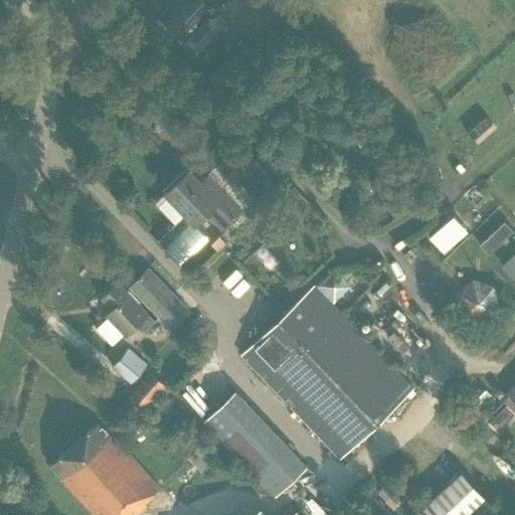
[(182,0),(185,2),(167,22),(193,46),(218,18),(211,12),(221,0),(182,0)]
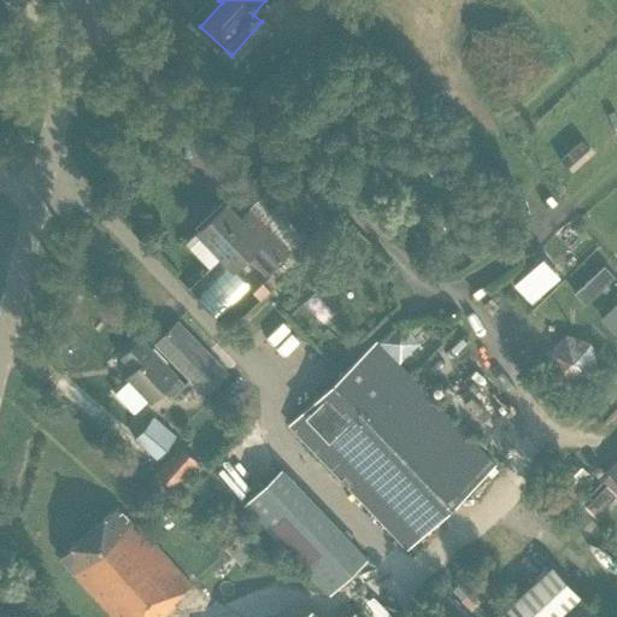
[(251,209),(240,219),(225,204),(197,231),(233,269),(247,254),(265,272),(291,250),(251,209)]
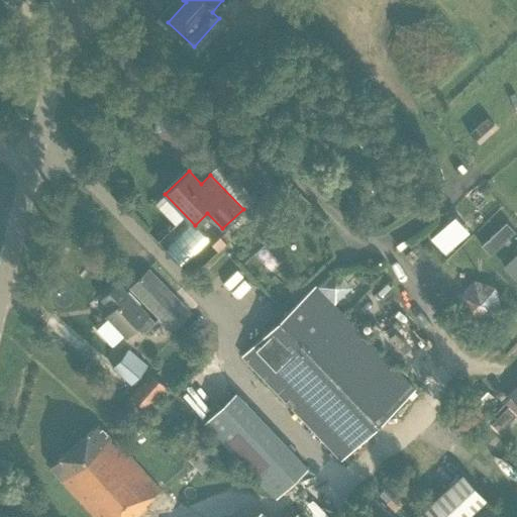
[(444,252),(468,230),(453,215),(430,238),(444,252)]
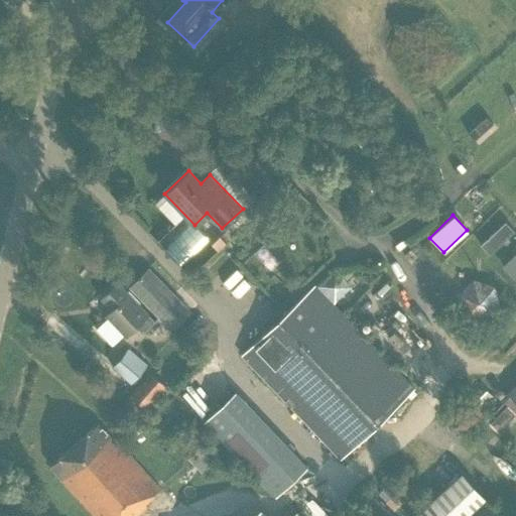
[(515,227),(501,242),(508,249),(515,240),(515,227)]
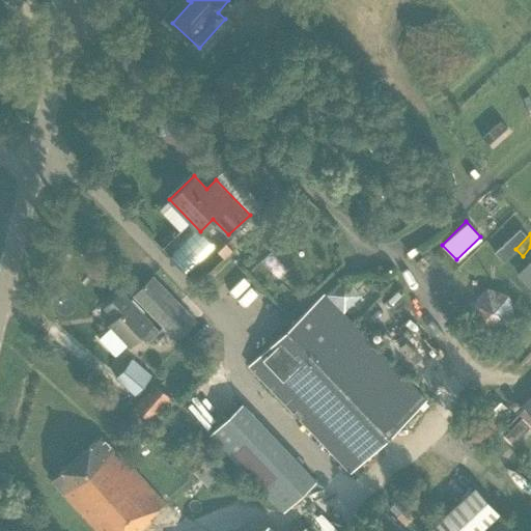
[(271,236),(240,267),(264,292),(296,262),(271,236)]
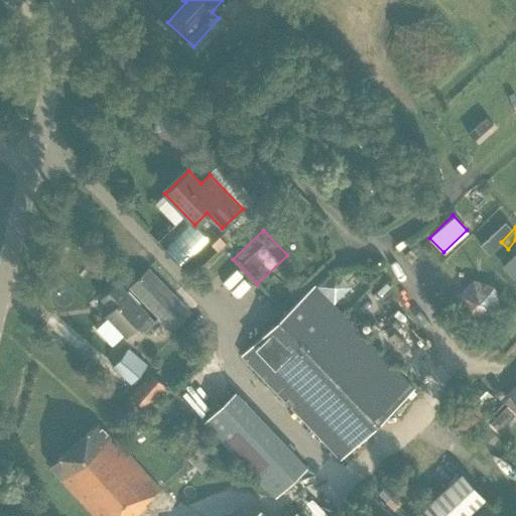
[(146,269),(129,286),(170,331),(171,330),(188,313),(146,269)]
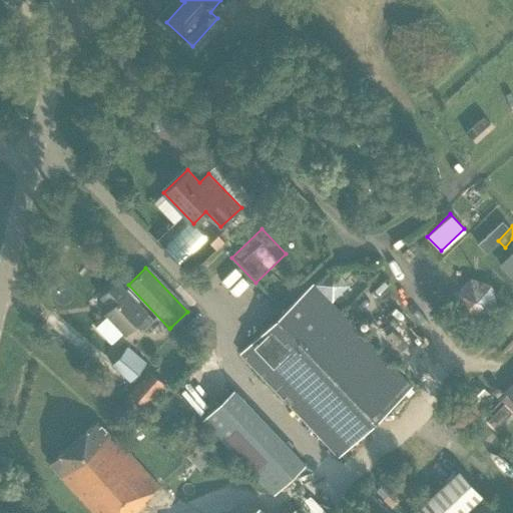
[(448,292),(463,307),(482,289),(467,273),(448,292)]
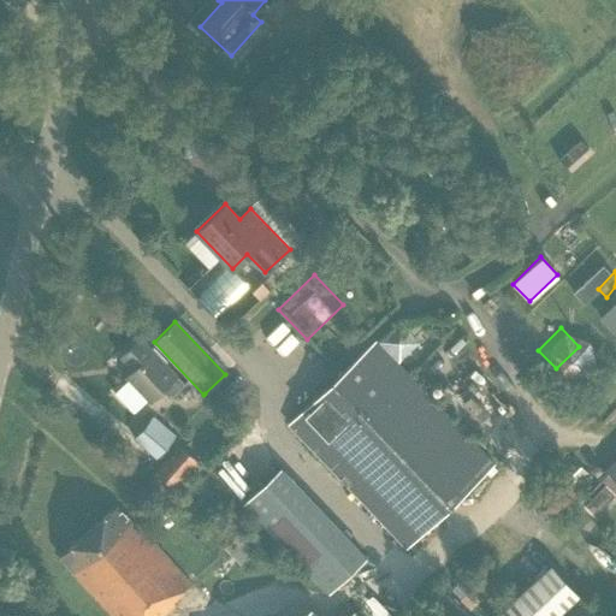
[(134,369),(125,377),(148,401),(161,389),(169,397),(183,384),(175,377),(176,375),(140,337),(120,355),(134,369)]
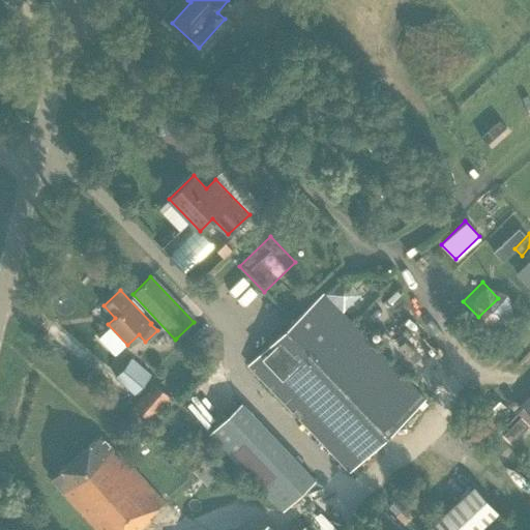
[(259,332),(270,322),(241,292),(230,303),(259,332)]
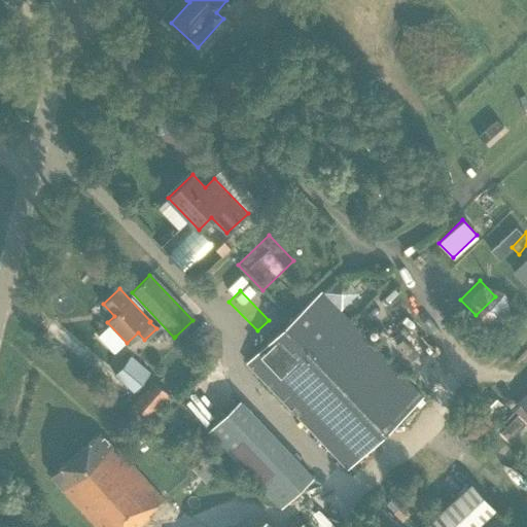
[(246,362),(348,468),(423,396),(321,290),(246,362)]
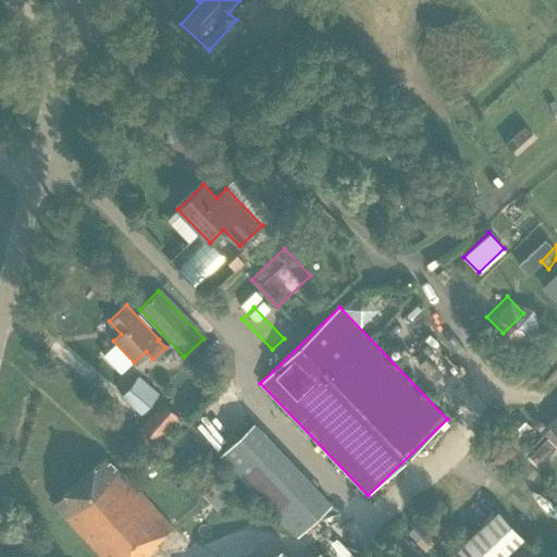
[(394,331),(399,343),(413,336),(408,324),(394,331)]
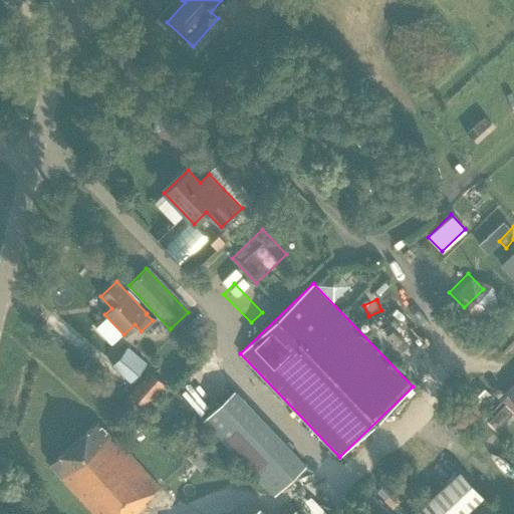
[(493,352),(513,333),(513,299),(476,334),(493,352)]
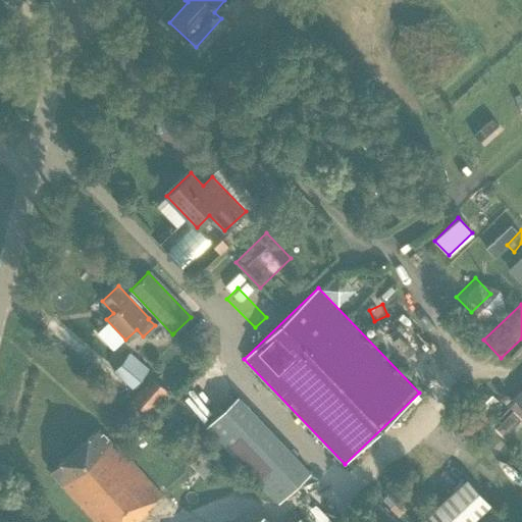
[(418,333),(394,351),(404,366),(428,349),(418,333)]
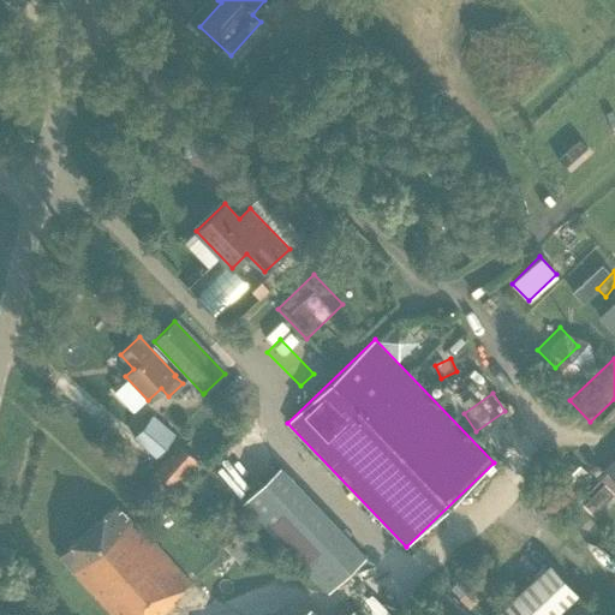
[(191,422),(201,436),(213,428),(202,413),(191,422)]
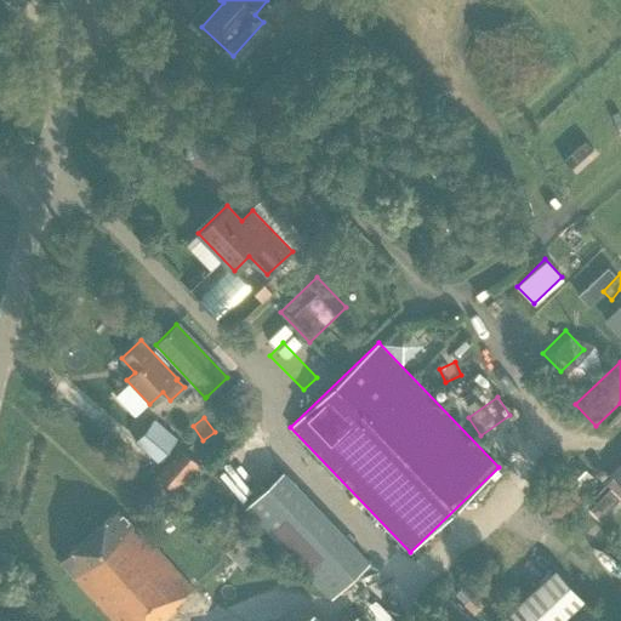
[(176,438),(154,420),(135,442),(157,460),(176,438)]
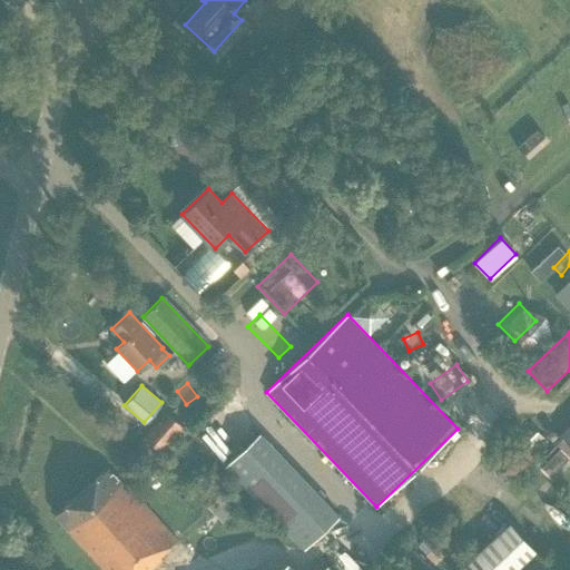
[(449,406),(457,423),(482,411),(474,394),(449,406)]
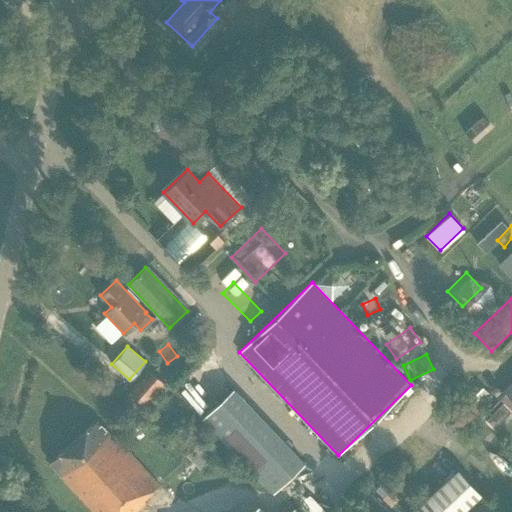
[(129,392),(141,403),(145,406),(158,391),(163,395),(170,387),(149,369),(129,392)]
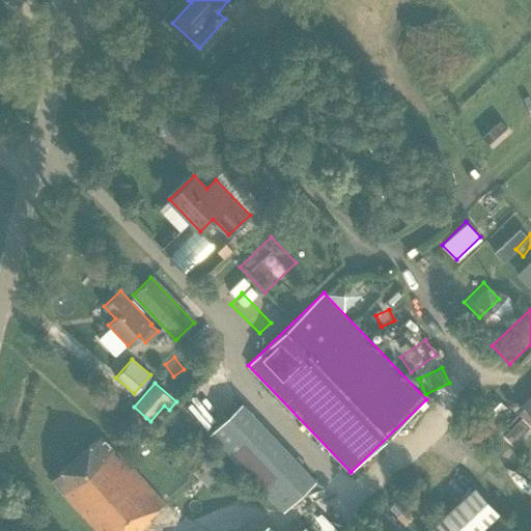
[(201,389),(184,404),(194,416),(212,400),(201,389)]
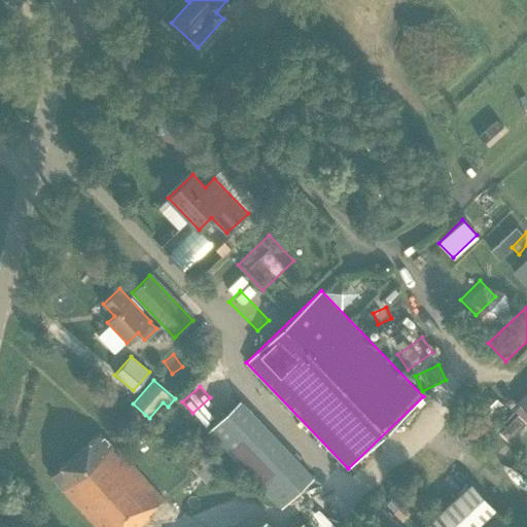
[(526,393),(518,403),(526,412),(526,393)]
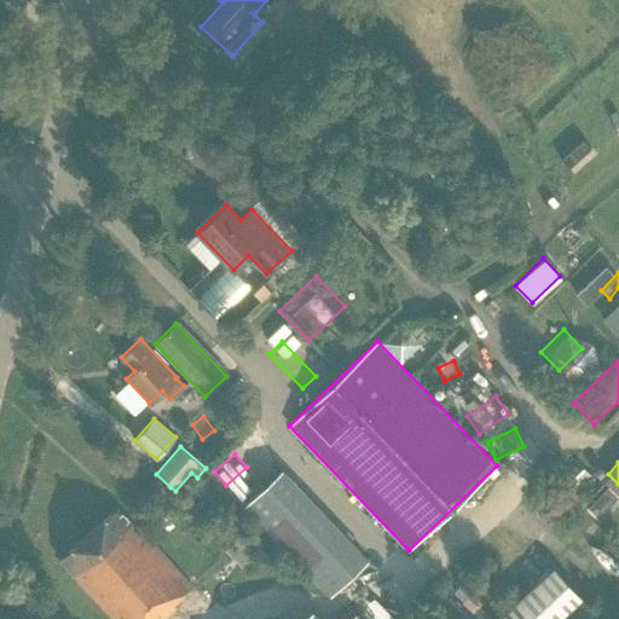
[(330,594),(335,590),(366,559),(282,470),(246,505),(330,594)]
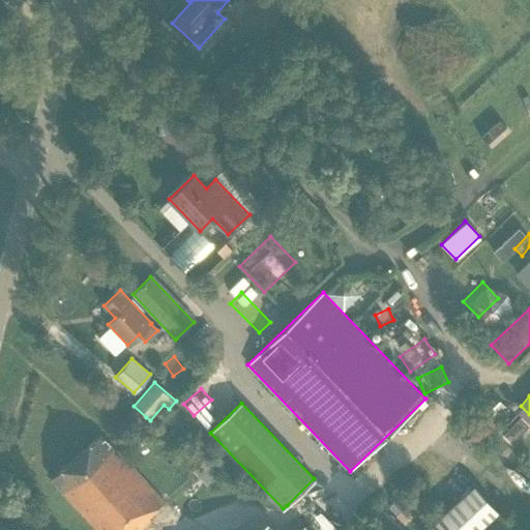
[(517,431),(529,443),(529,427),(525,422),(517,431)]
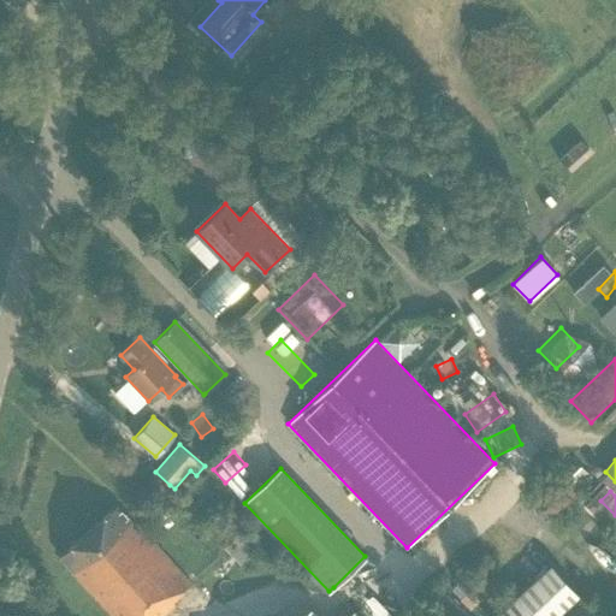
[(137,531),(131,523),(132,522),(117,505),(59,556),(112,615),(160,615),(176,603),(173,599),(190,585),(152,543),(150,544),(138,531),(137,531)]
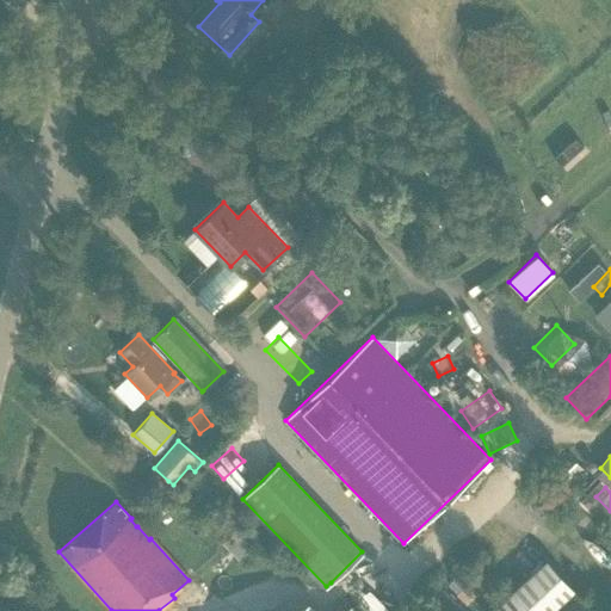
[(238,526),(222,541),(238,559),(254,543),(238,526)]
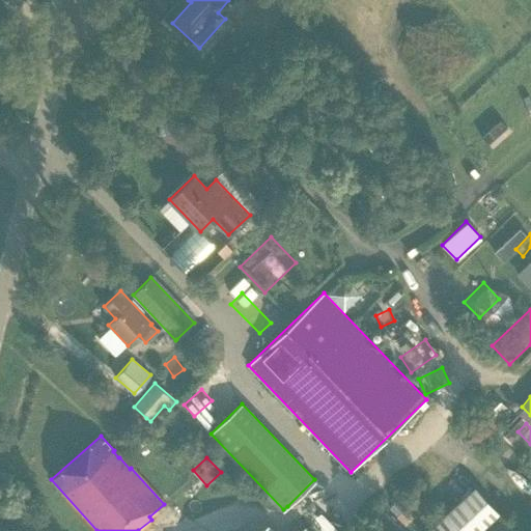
[(429,530),(468,530),(495,502),(468,477),(423,525),(429,530)]
